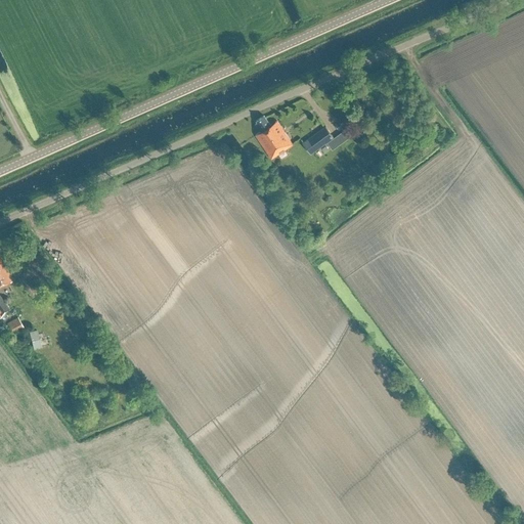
[(271,157),(292,143),(276,120),(270,124),(264,115),(256,120),(257,122),(255,123),(260,131),(256,134),(271,157)]
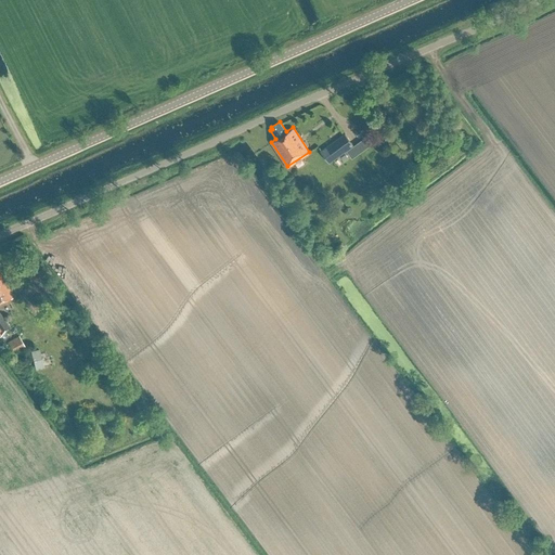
[(328,163),(353,145),(345,132),(320,151),(328,163)]
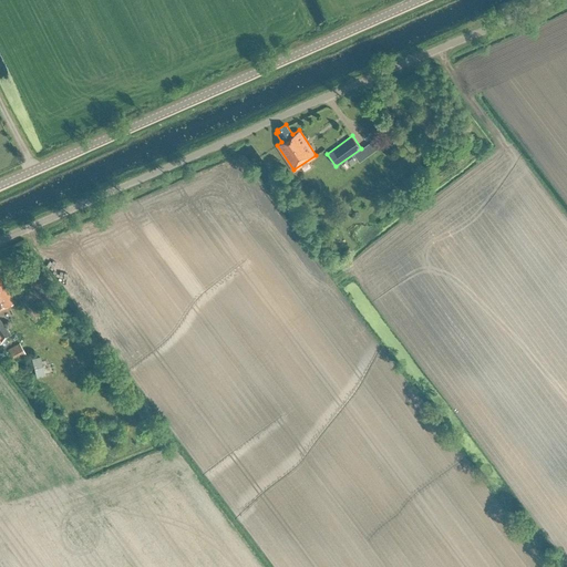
[(0,308),(12,303),(6,287),(2,288),(0,281),(0,308)]
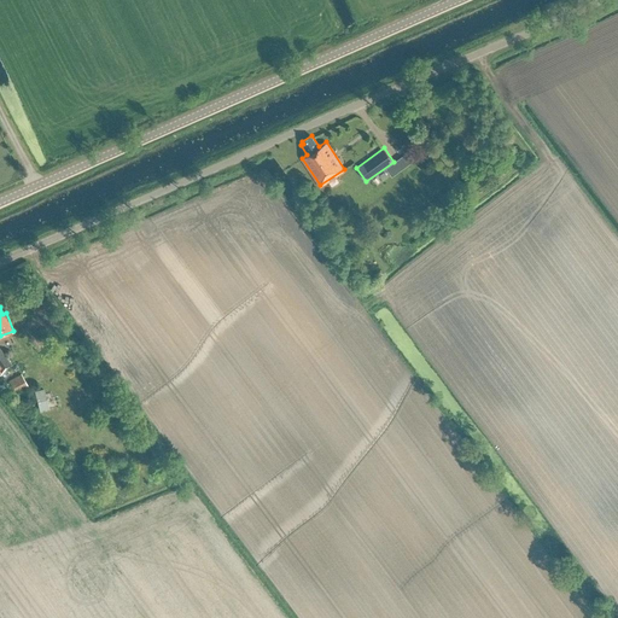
[(38,343),(44,339),(38,330),(31,333),(38,343)]
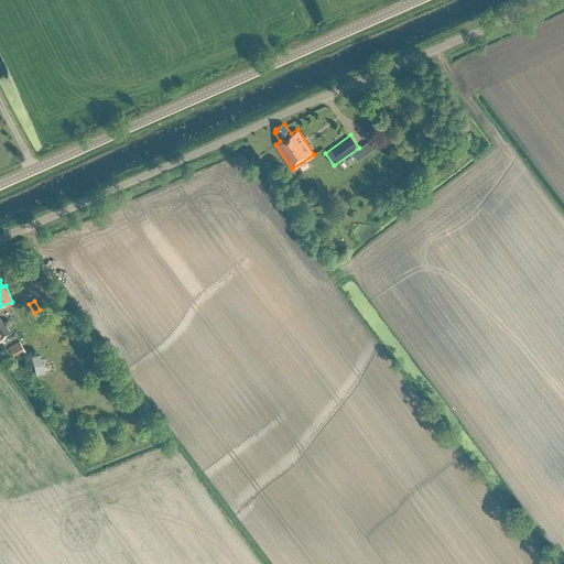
[(26,349),(38,343),(31,333),(21,340),(26,349)]
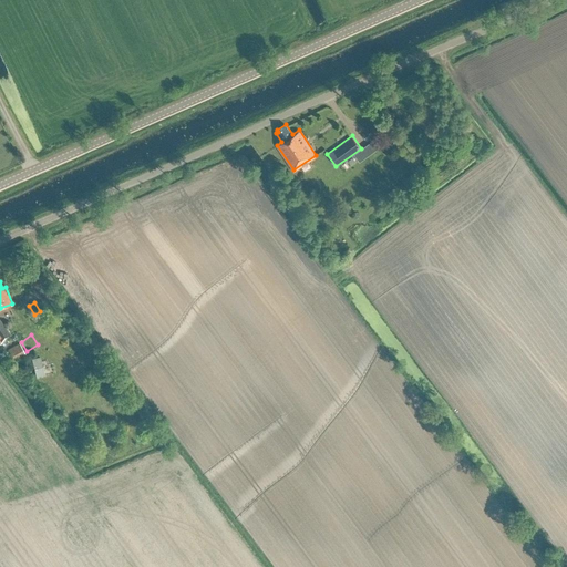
[(11,360),(24,353),(19,342),(6,350),(11,360)]
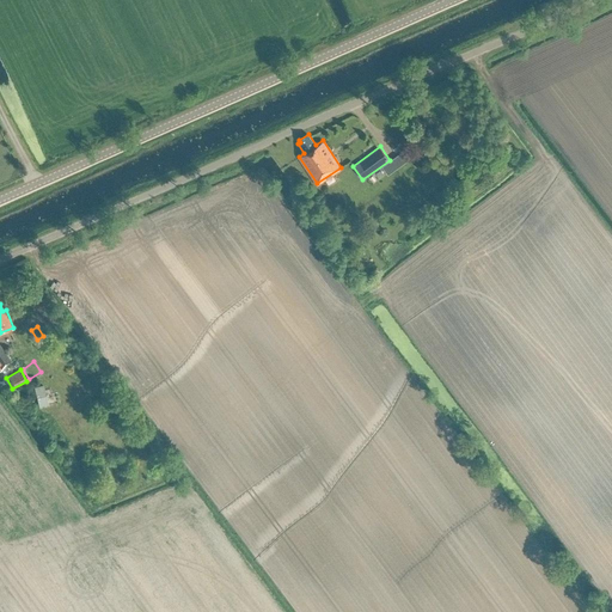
[(49,397),(63,397),(63,383),(49,383),(49,397)]
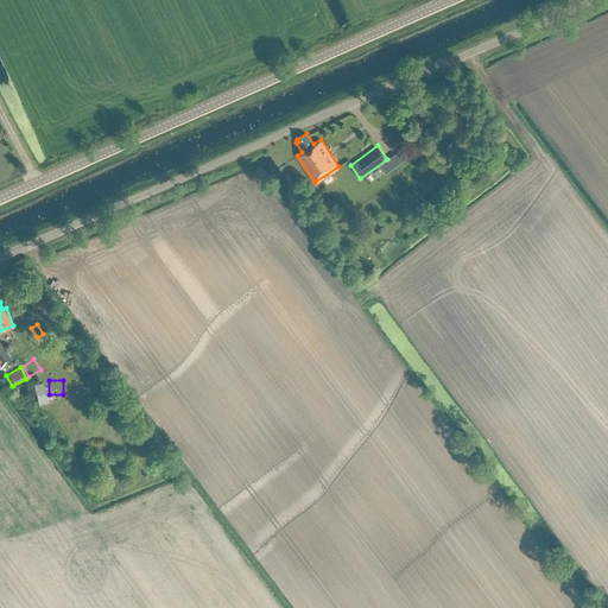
[(39,404),(48,403),(42,381),(35,384),(39,404)]
